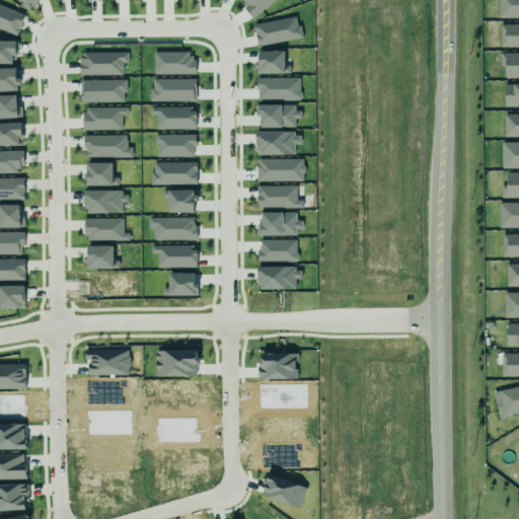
[(40,0),(20,0),(26,9),(40,0)]
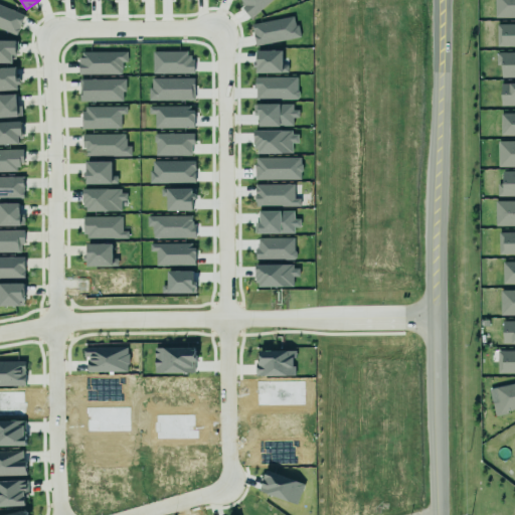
[(240,0),(245,5),(241,8),(248,17),(272,0),(240,0)]
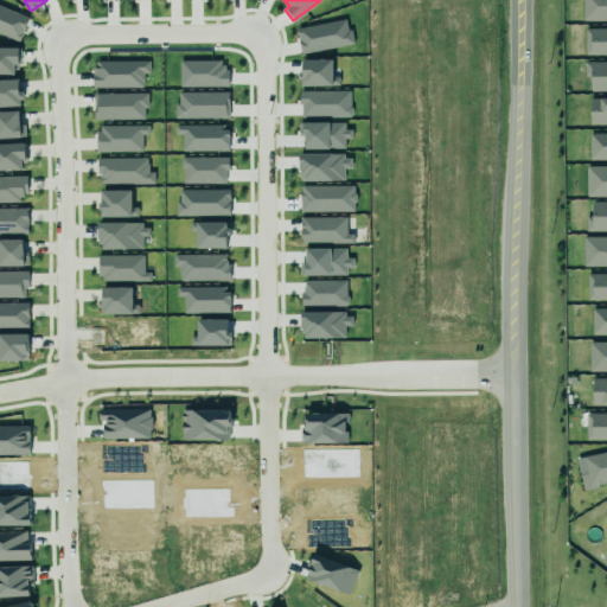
[(0,33),(19,42),(29,18),(0,6),(0,33)]
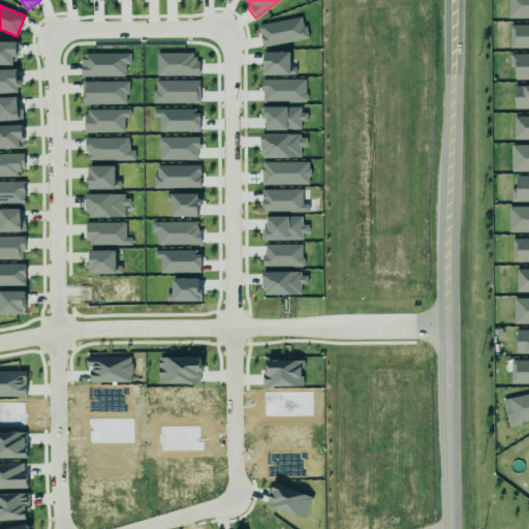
[(258,25),(262,48),(307,38),(303,17),(258,25)]
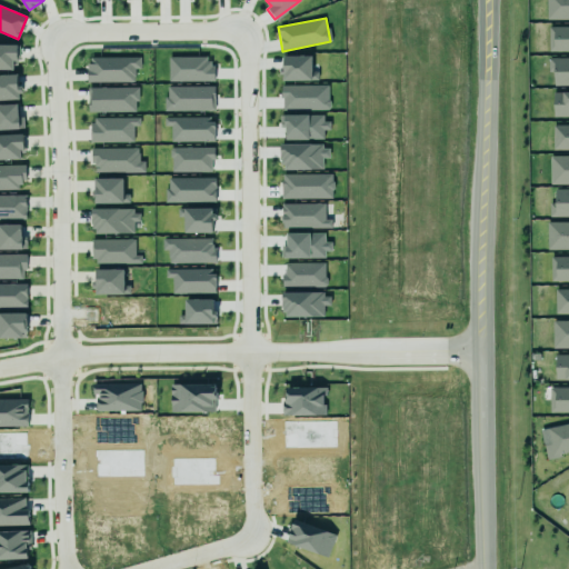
[(568,27),(548,27),(548,51),(568,51),(568,27)]
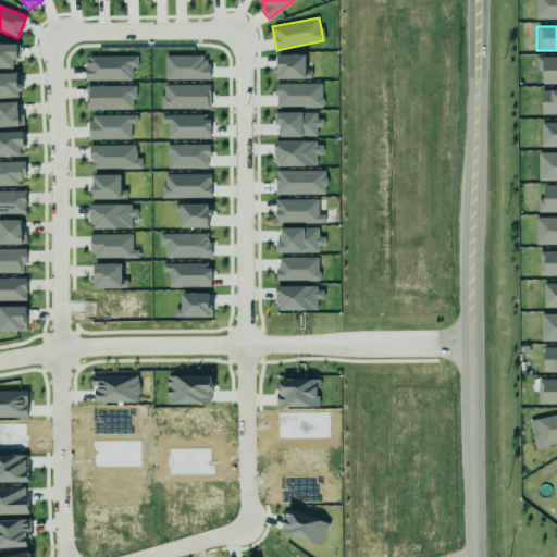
[(15,44),(0,44),(0,69),(15,69),(15,44)]
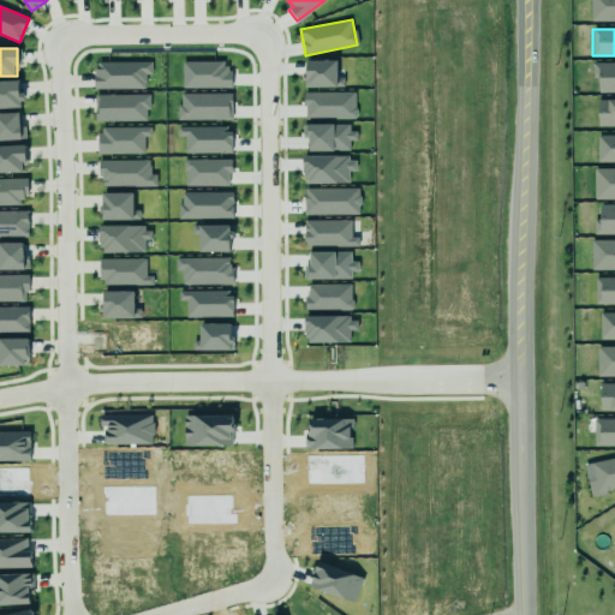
[(305,61),(306,88),(342,87),(342,77),(336,77),(336,60),(305,61)]
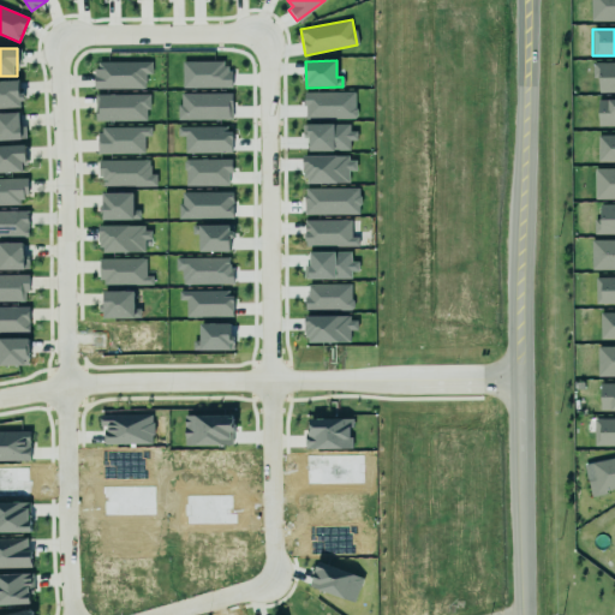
[(181,88),(230,88),(228,61),(181,63),(181,88)]
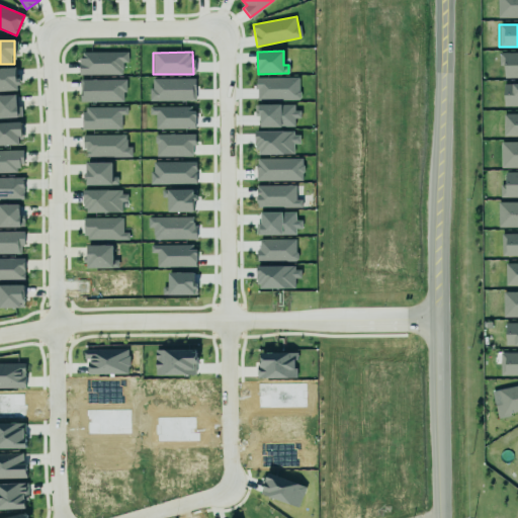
[(80,75),(121,75),(121,63),(127,63),(127,53),(80,53),(80,75)]
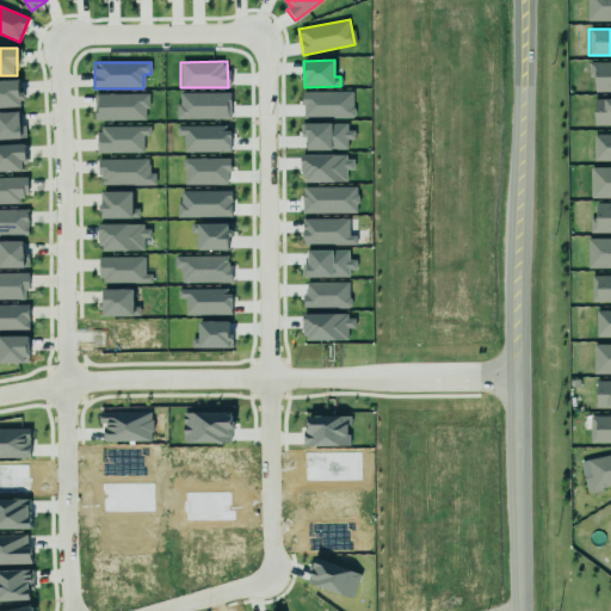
[(610,92),(610,62),(588,63),(588,78),(594,78),(594,92),(610,92)]
